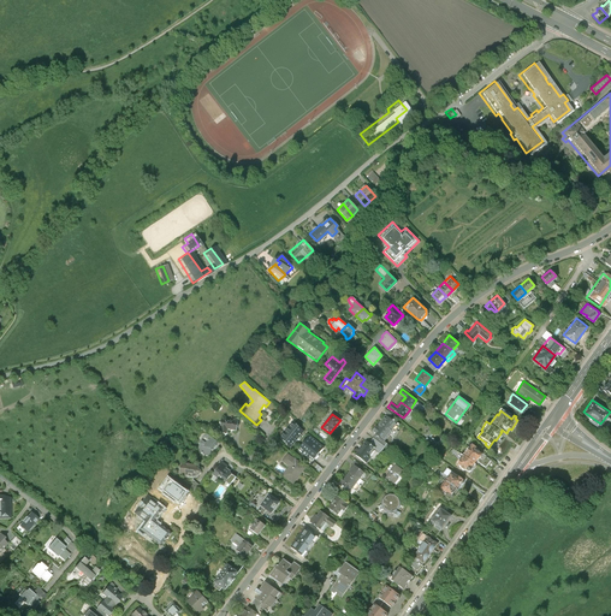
[(377,432),(375,433),(383,440),(397,422),(386,414),(378,425),(377,425),(373,430),(377,432)]
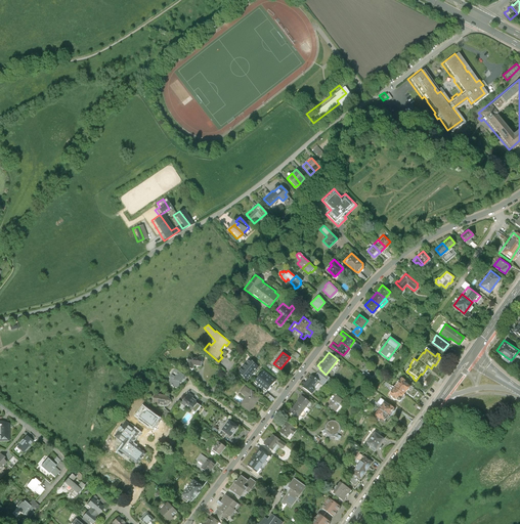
[(198,356),(188,355),(186,363),(188,363),(187,366),(192,367),(193,364),(201,365),(203,356),(199,355),(198,356)]
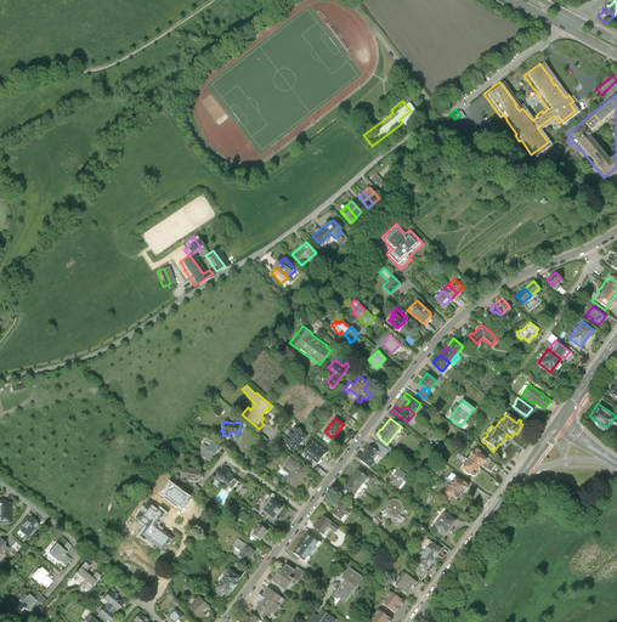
[(295,425),(290,430),(301,439),(305,434),(295,425)]
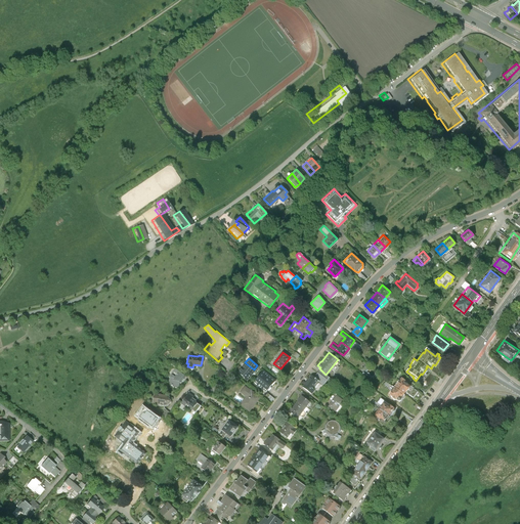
[(254,369),(245,362),(242,367),(250,375),(254,369)]
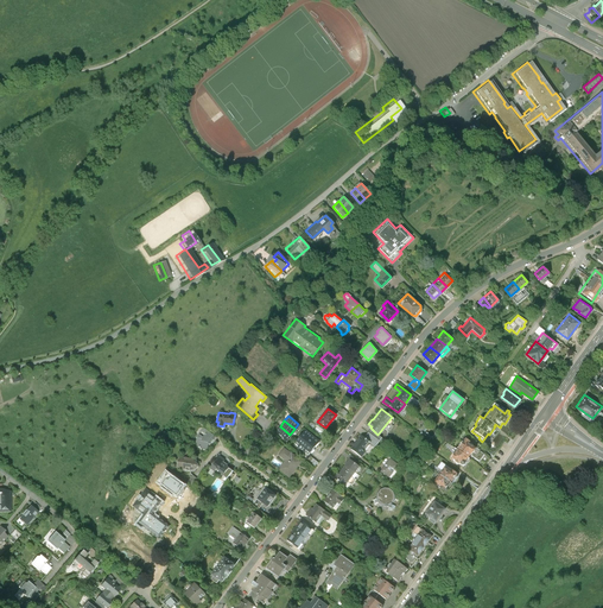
[(196,435),(194,447),(207,448),(208,442),(209,443),(215,435),(202,426),(196,435)]
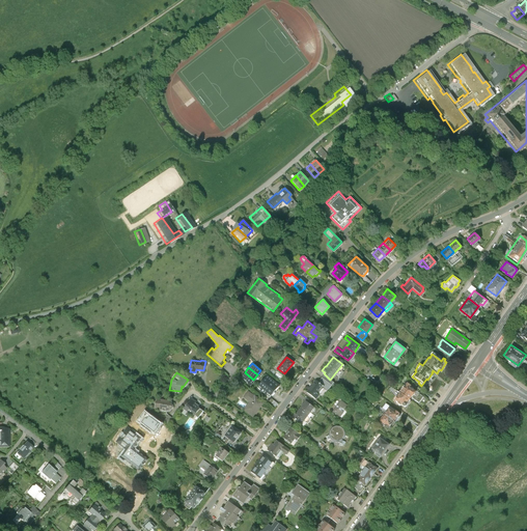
[(253,380),(245,372),(241,376),(249,384),(253,380)]
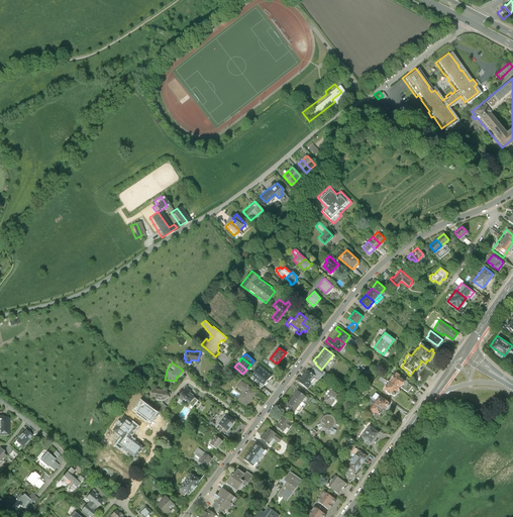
[(315,364),(313,367),(322,374),(324,371),(321,370),(315,364)]
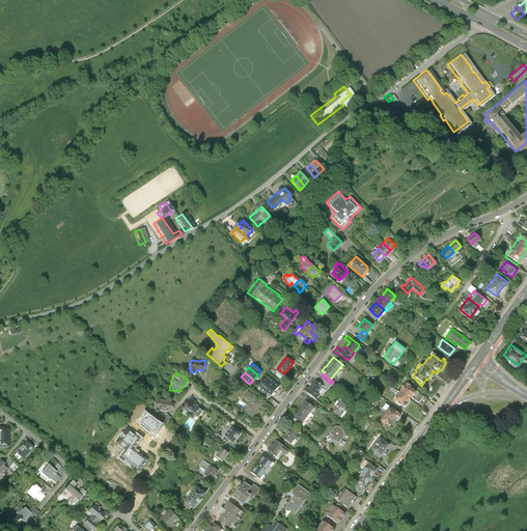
[(279,384),(267,374),(257,386),(270,395),(279,384)]
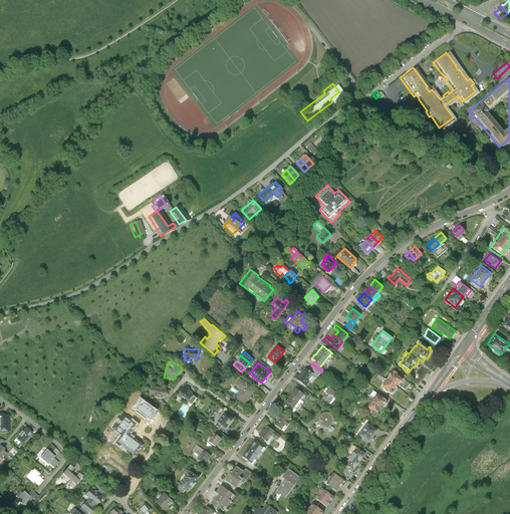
[(311,364),(307,369),(312,373),(311,374),(315,377),(320,371),(311,364)]
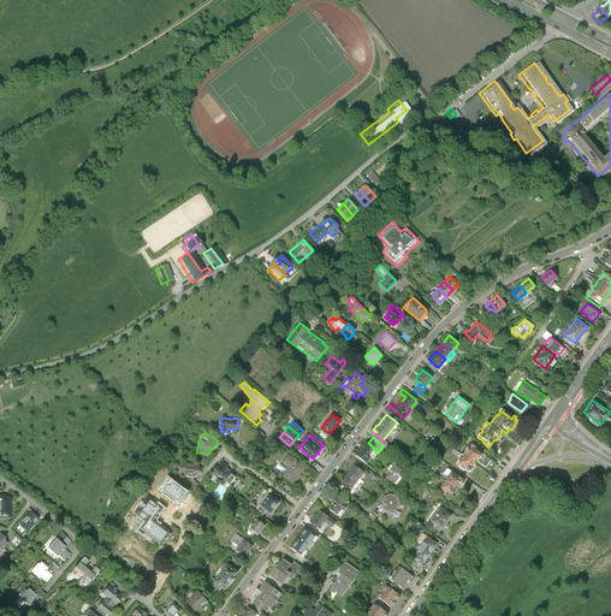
[(366,440),(355,454),(366,462),(369,458),(367,457),(373,449),(374,448),(368,443),(366,440)]
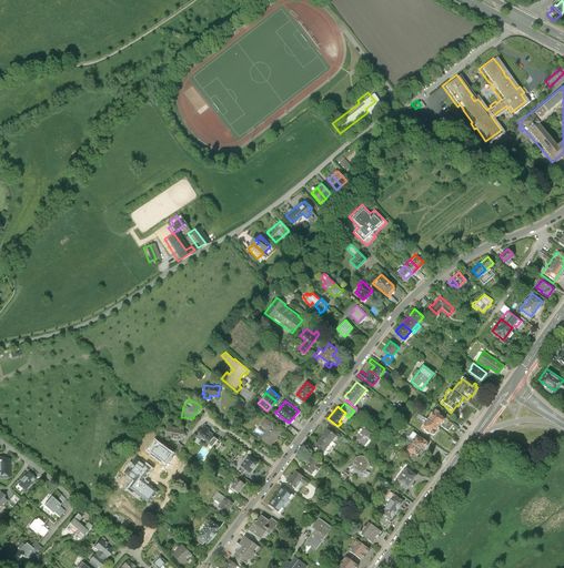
[(434,408),(426,419),(436,426),(443,417),(437,413),(439,412),(434,408)]
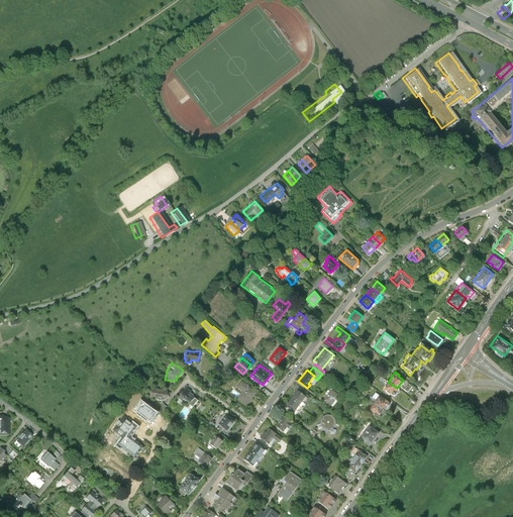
[(247,384),(240,380),(236,385),(242,390),(236,397),(246,404),(257,391),(247,384)]
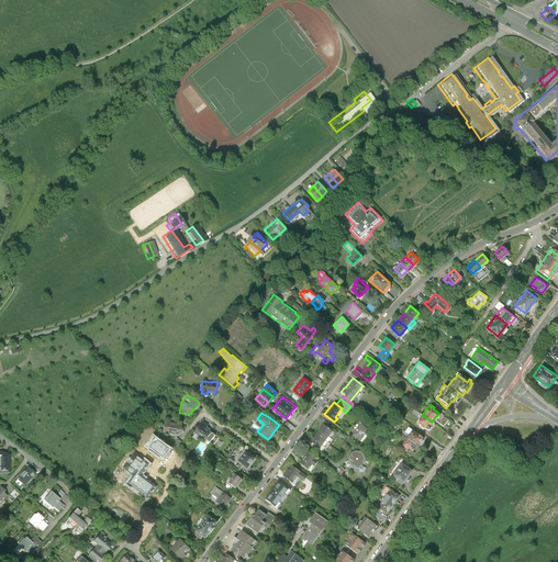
[(433,423),(432,422),(422,415),(416,422),(420,425),(422,428),(423,427),(425,429),(427,429),(433,423)]
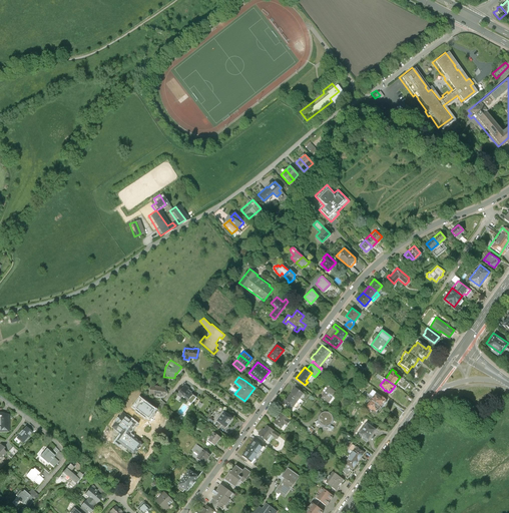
[(184,384),(176,394),(186,402),(187,400),(192,393),(190,392),(191,391),(187,388),(188,387),(184,384)]
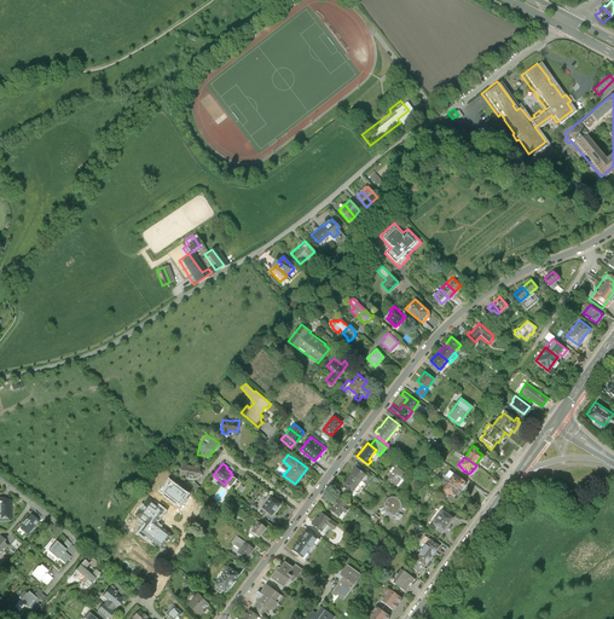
[(323,469),(316,463),(312,468),(319,474),(323,469)]
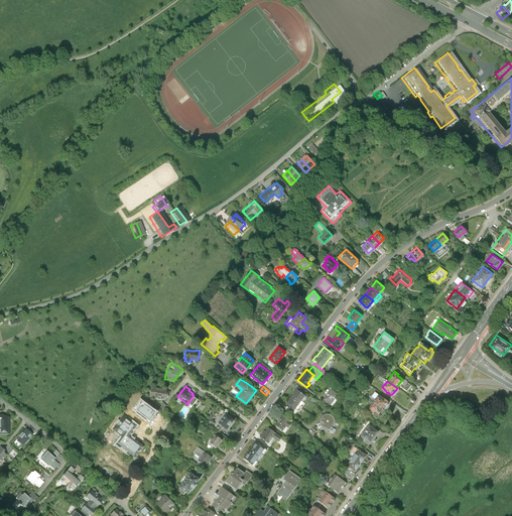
[(152,387),(150,389),(149,394),(151,396),(154,396),(154,398),(161,399),(162,398),(163,398),(165,397),(165,395),(166,395),(167,395),(168,393),(167,392),(166,392),(166,389),(165,388),(156,387),(155,387),(152,387)]
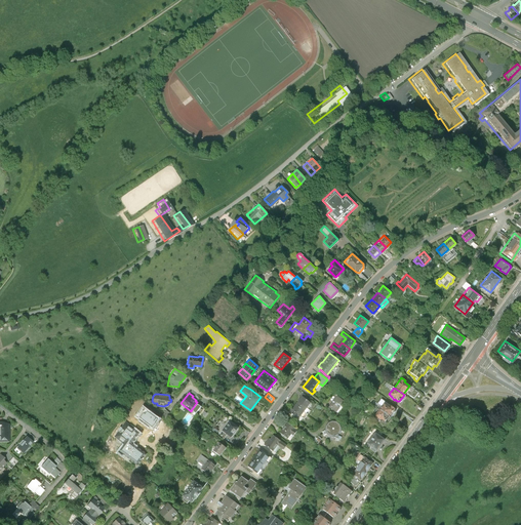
[(343,400),(335,395),(327,406),(334,410),(343,400)]
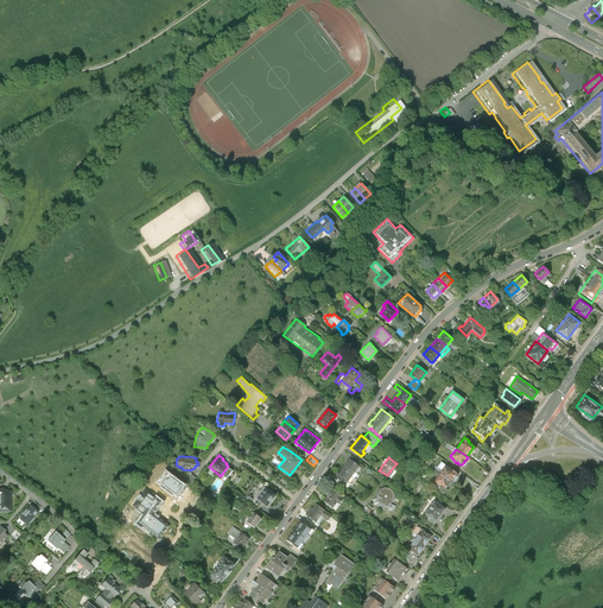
[(349,458),(342,468),(351,476),(359,467),(353,462),(349,458)]
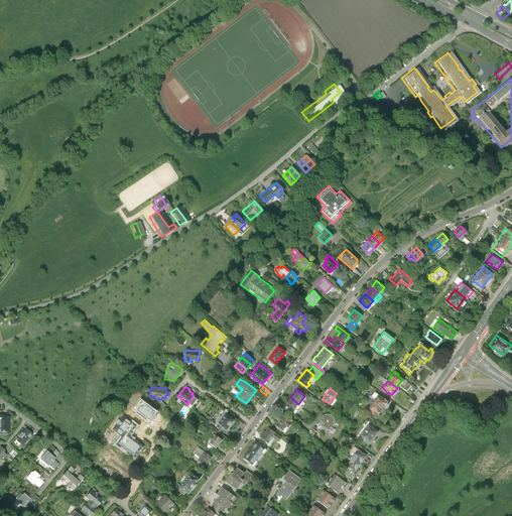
[(387,401),(387,400),(382,397),(382,398),(377,394),(372,401),(382,407),(385,403),(386,404),(387,404),(388,403),(387,401)]
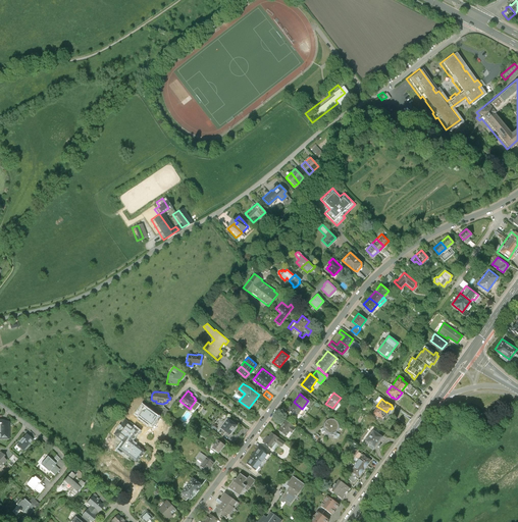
[(191,407),(194,410),(199,403),(196,400),(191,407)]
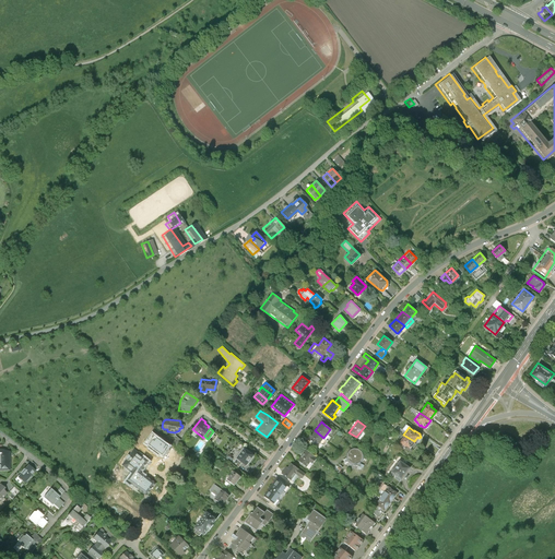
[(317,445),(323,438),(315,430),(308,439),(317,445)]
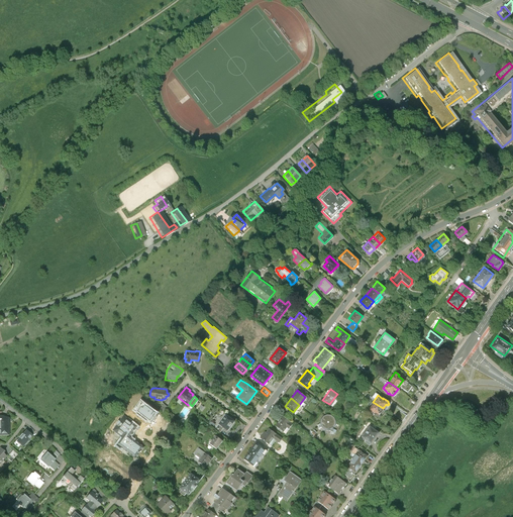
[(154,413),(137,401),(129,412),(144,424),(151,414),(154,413)]
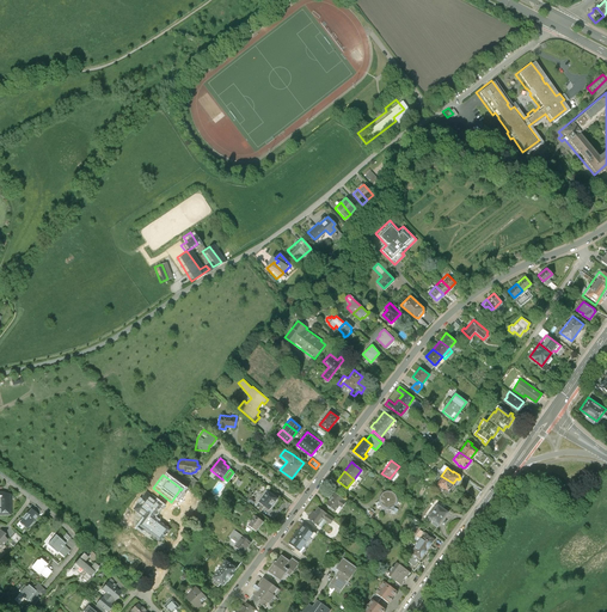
[(448,489),(453,483),(441,476),(436,483),(442,488),(441,489),(447,493),(448,493),(449,491),(449,490),(448,489)]
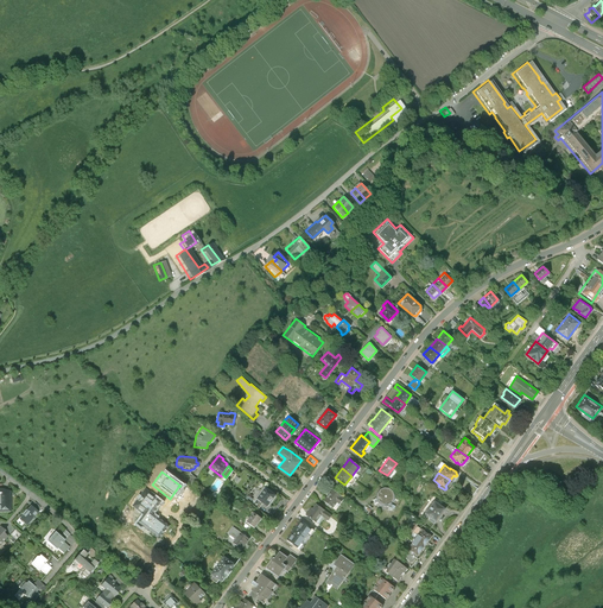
[(275,493),(265,485),(259,494),(258,493),(256,495),(268,504),(275,493)]
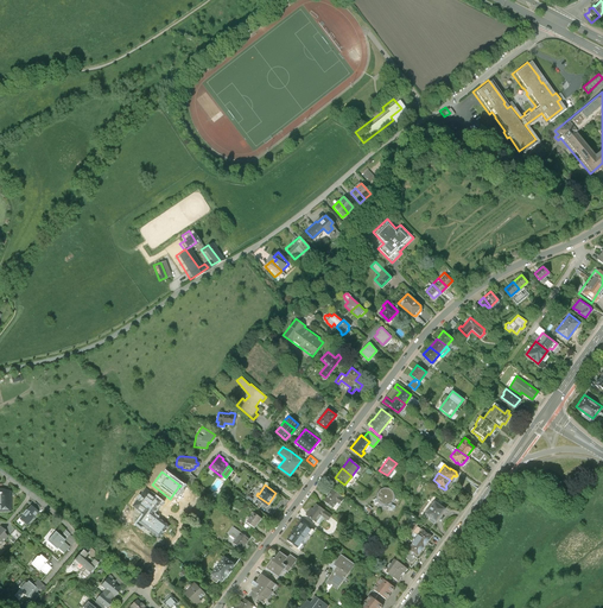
[(374,505),(378,501),(382,502),(385,504),(386,505),(389,506),(393,508),(394,505),(391,504),(391,501),(393,498),(393,494),(392,489),(388,487),(383,486),(379,488),(376,492),(376,498),(372,499),(373,504),(374,505)]
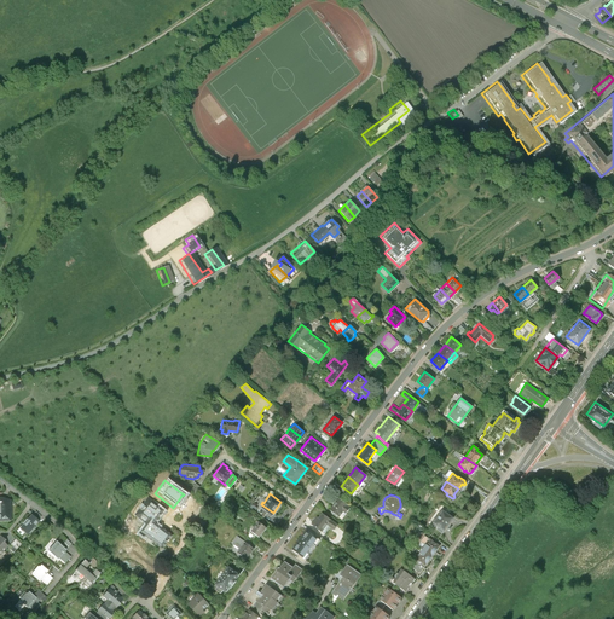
[(10,518),(10,498),(0,496),(0,519),(10,518)]
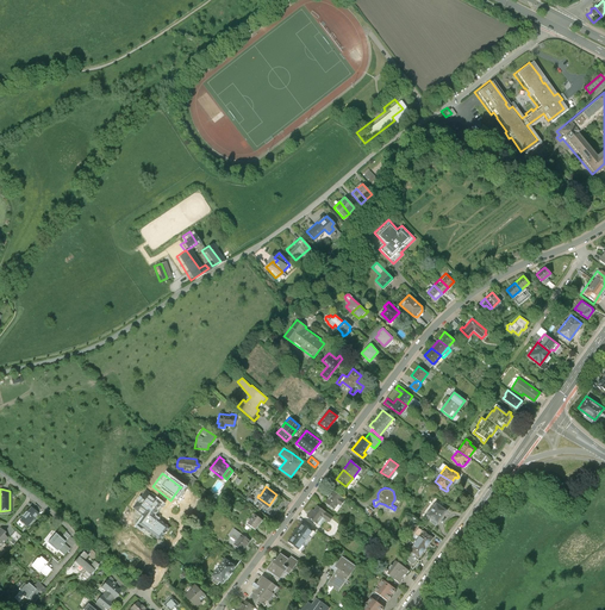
[(343,497),(334,491),(325,502),(334,508),(337,502),(341,504),(344,499),(342,498),(343,497)]
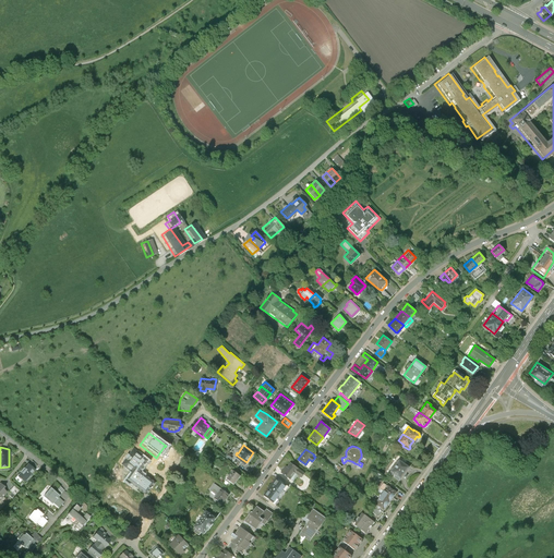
[(136,453),(134,453),(130,450),(119,465),(129,472),(123,480),(142,494),(143,495),(152,483),(141,475),(140,477),(135,474),(145,461),(135,455),(136,453)]
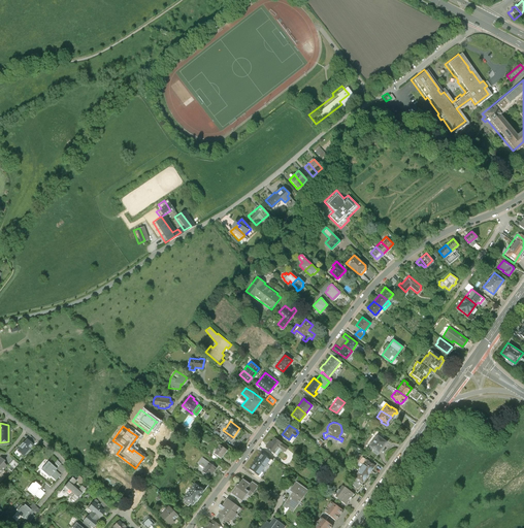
[(375,433),(368,444),(378,452),(385,440),(375,433)]
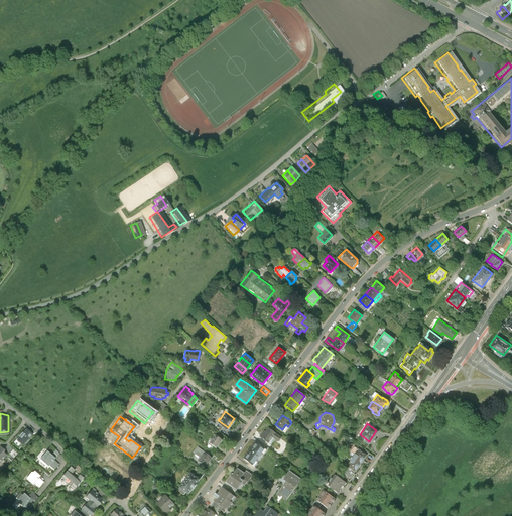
[(28,424),(25,427),(31,432),(34,429),(28,424)]
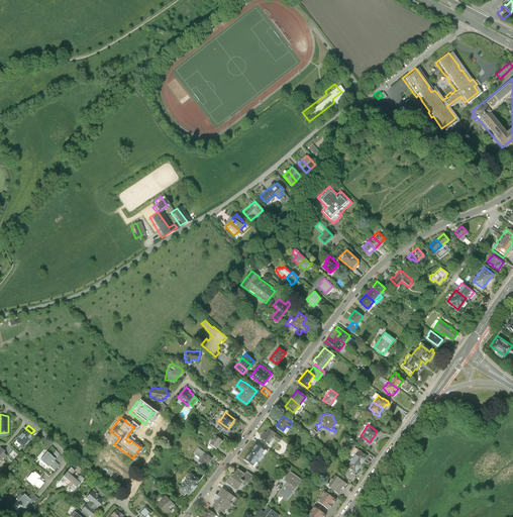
[(17,445),(20,443),(22,445),(24,442),(24,441),(31,433),(25,428),(22,432),(13,441),(17,445)]
